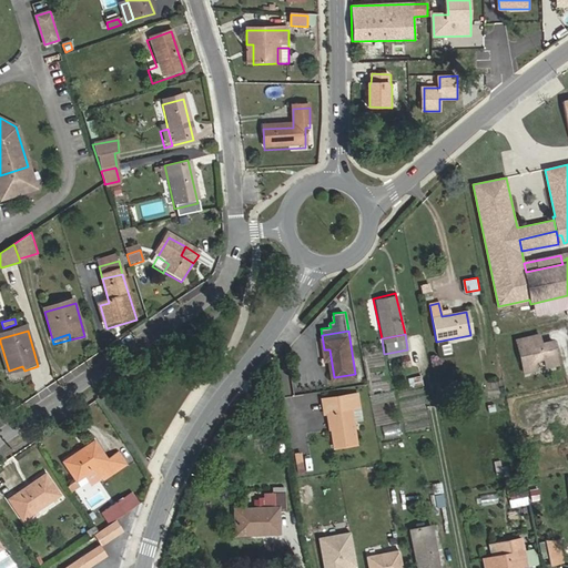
[(551,343),(550,334),(537,337),(539,346),(551,343)]
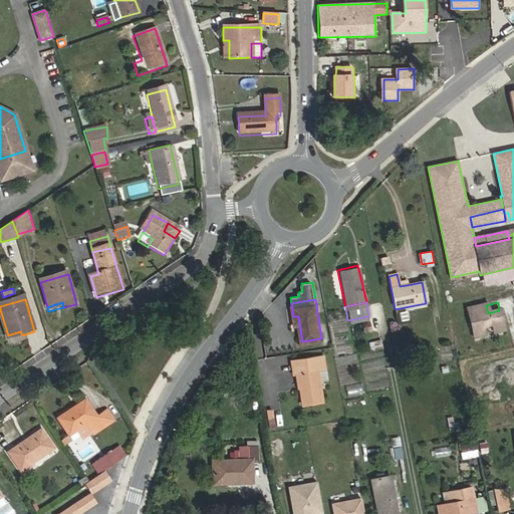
[(494,334),(505,332),(499,310),(488,313),(486,305),(466,309),(473,339),(485,337),(483,329),(492,328),(494,334)]
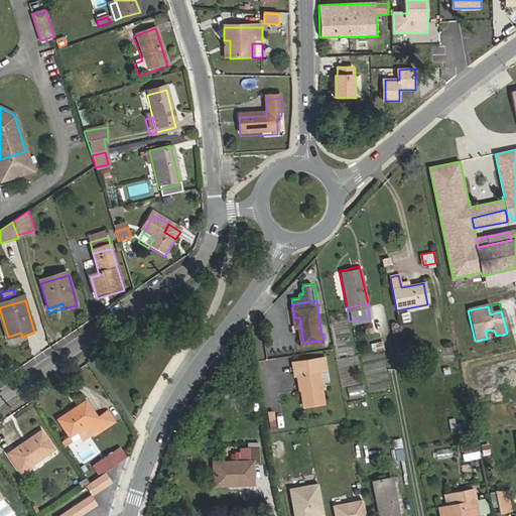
[(8,337),(9,341),(22,337),(20,333),(8,337)]
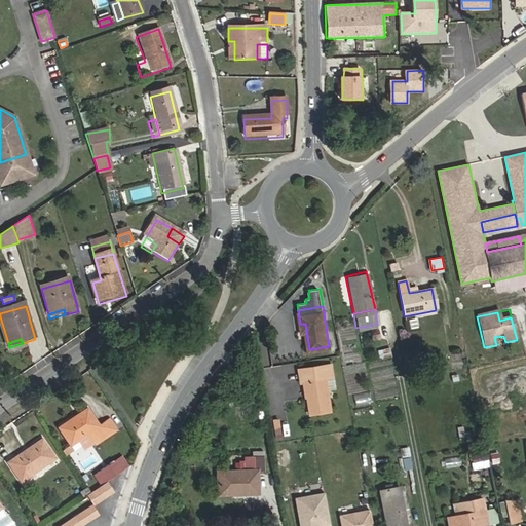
[(388,348),(377,349),(378,357),(389,355),(388,348)]
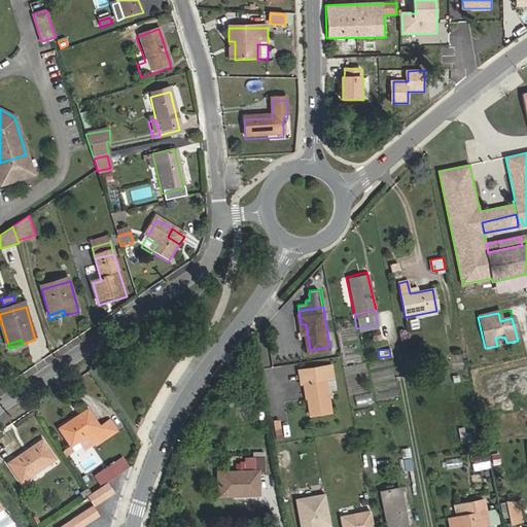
[(331,362),(307,367),(309,380),(305,381),(307,391),(312,390),(315,411),(334,407),(330,388),(328,376),(334,375),(331,362)]
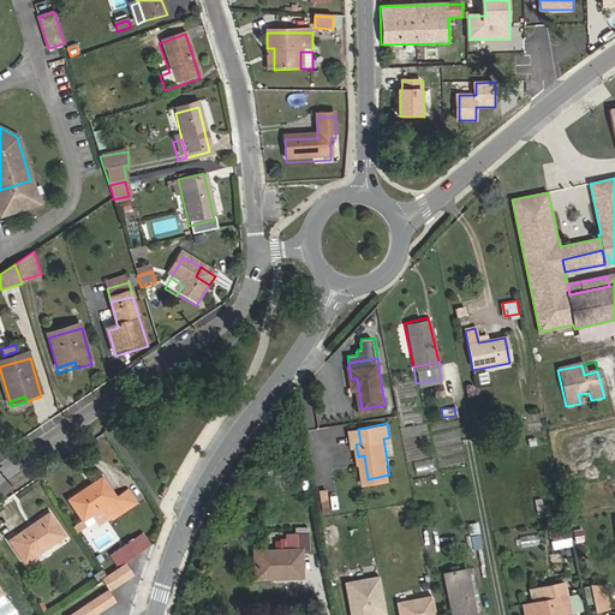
[(350,430),(353,445),(356,445),(360,443),(358,429),(350,430)]
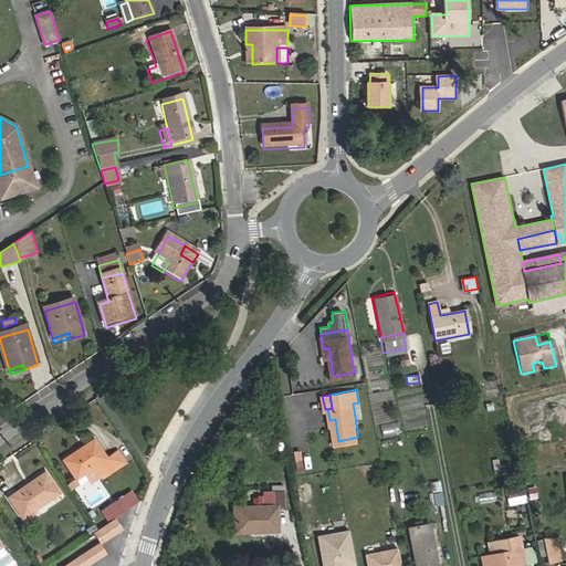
[(397,421),(379,426),(383,439),(400,435),(397,421)]
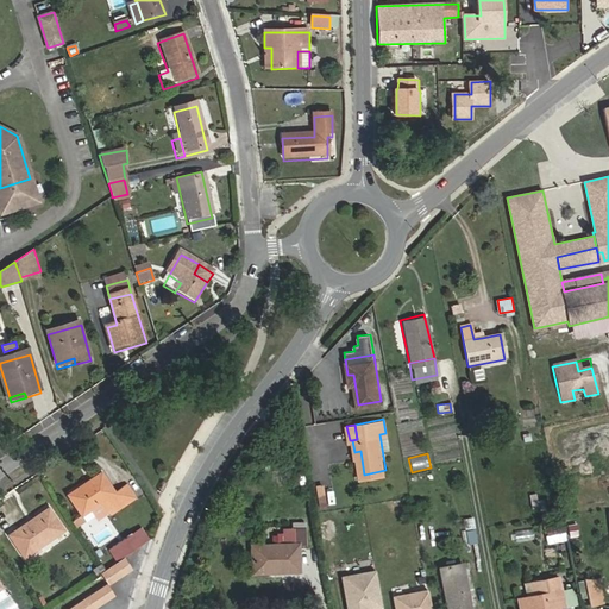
[(117,496),(104,477),(69,500),(82,520),(105,506),(114,518),(137,503),(127,488),(117,496)]
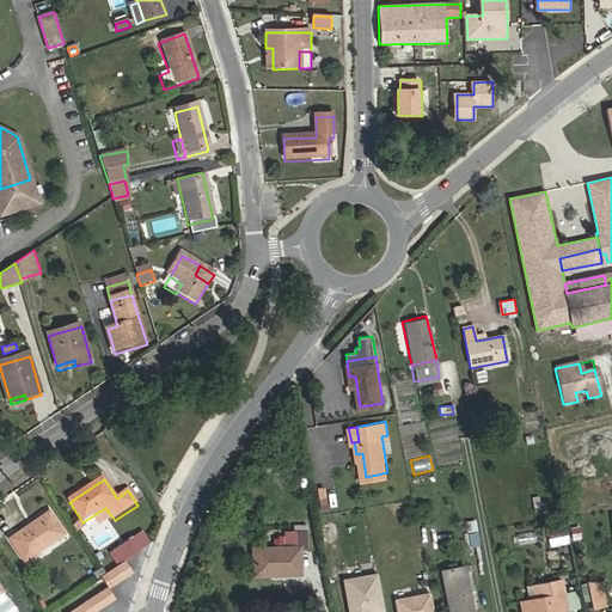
[(319,487),(324,509),(329,508),(324,485),(319,487)]
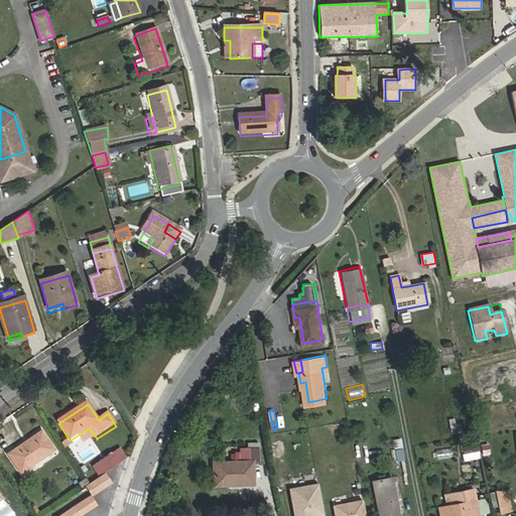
[(22,473),(55,450),(43,432),(10,455),(22,473)]
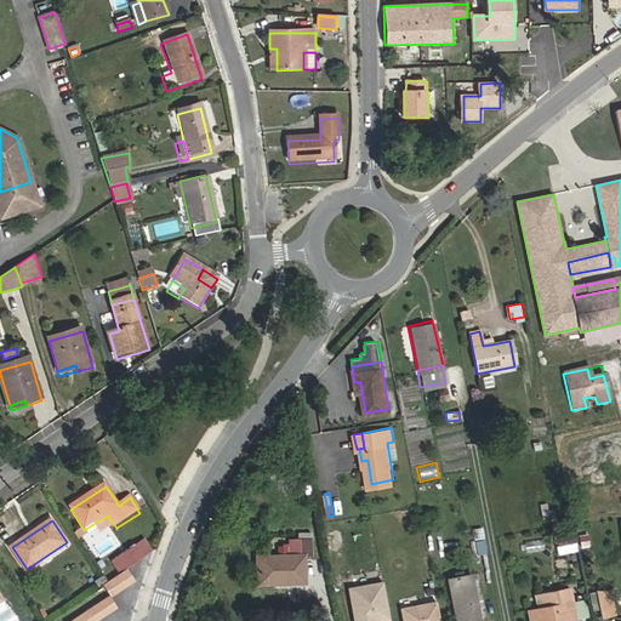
[(575,537),(557,534),(554,543),(573,547),(575,537)]
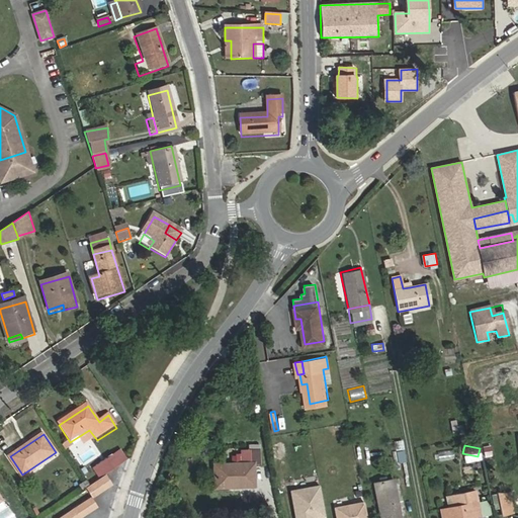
[(435,461),(453,459),(452,450),(434,452),(435,461)]
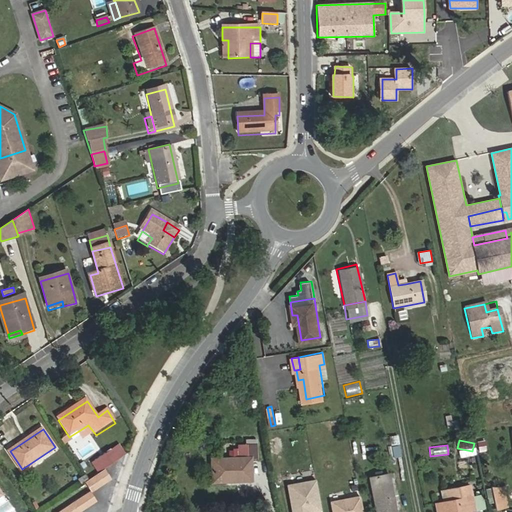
[(238,458),(207,459),(208,480),(229,480),(229,486),(245,486),(245,465),(256,464),(255,446),(238,446),(238,458)]
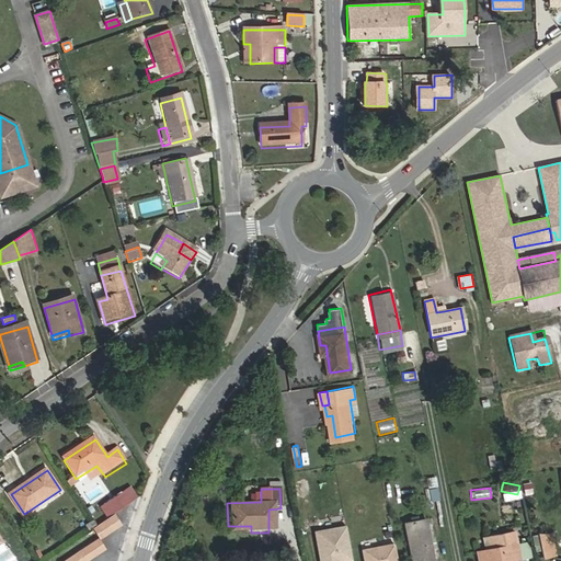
[(125,511),(134,505),(126,494),(117,499),(125,511)]
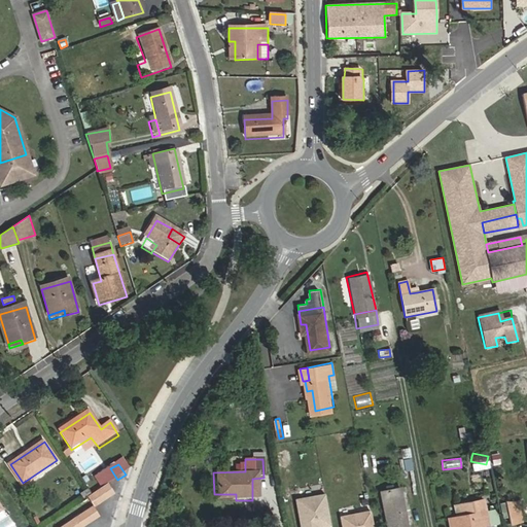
[(110,468),(99,477),(106,487),(117,480),(110,468)]
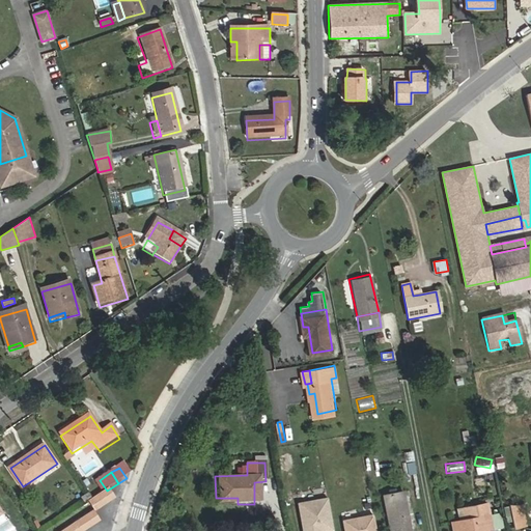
[(266,503),(266,481),(254,482),(254,504),(266,503)]
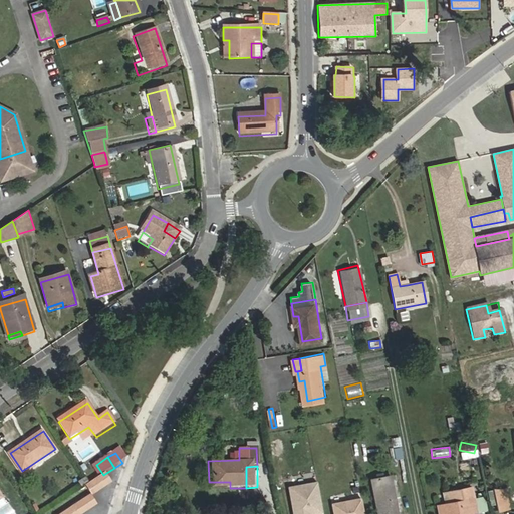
[(103,475),(89,485),(87,487),(92,495),(108,484),(103,475)]
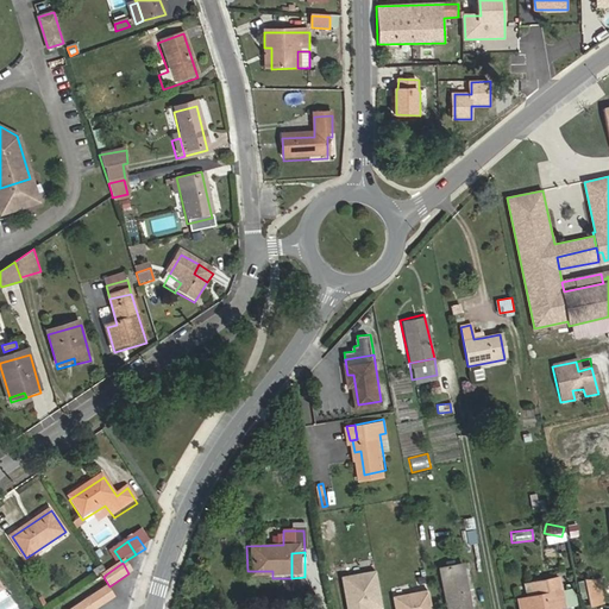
[(472,608),(464,566),(440,571),(447,608),(472,608)]
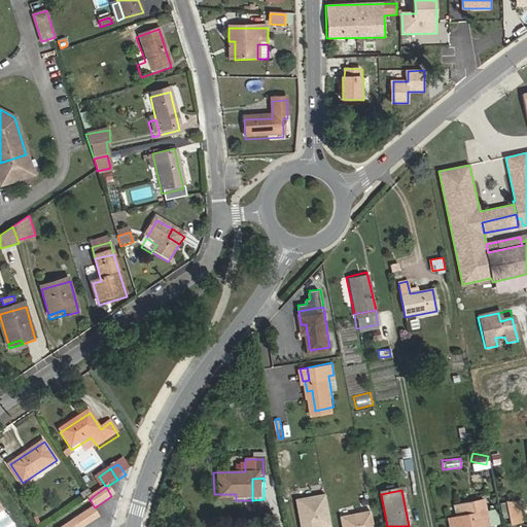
[(299,500),(303,526),(325,526),(332,526),(326,495),(299,500)]
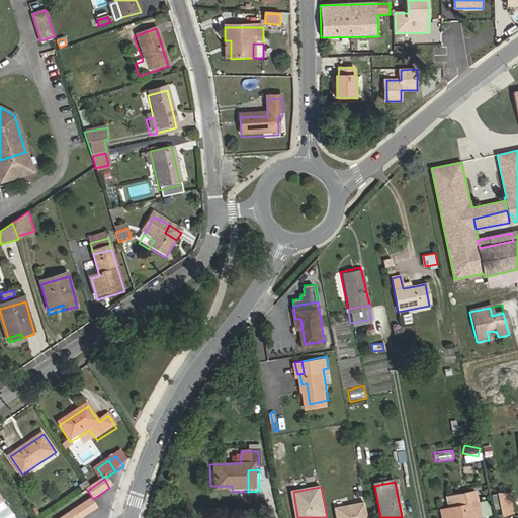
[(473,517),(473,515),(480,514),(477,502),(475,492),(465,494),(467,503),(454,505),(442,508),(444,517),(473,517)]
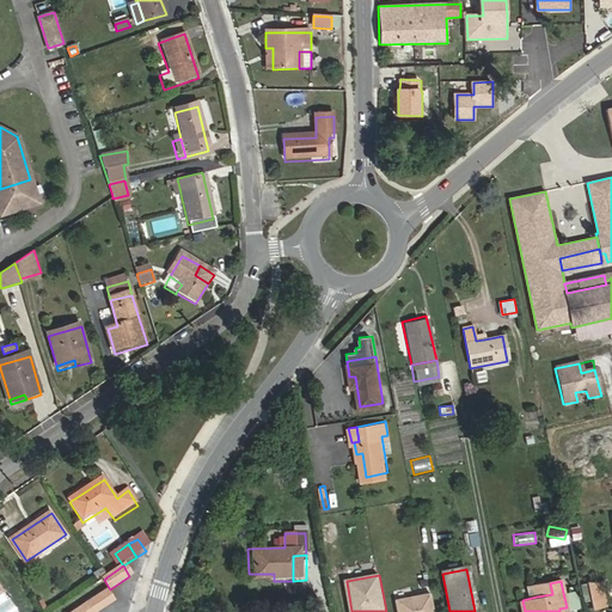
[(605,605),(600,583),(587,582),(593,607),(605,605)]
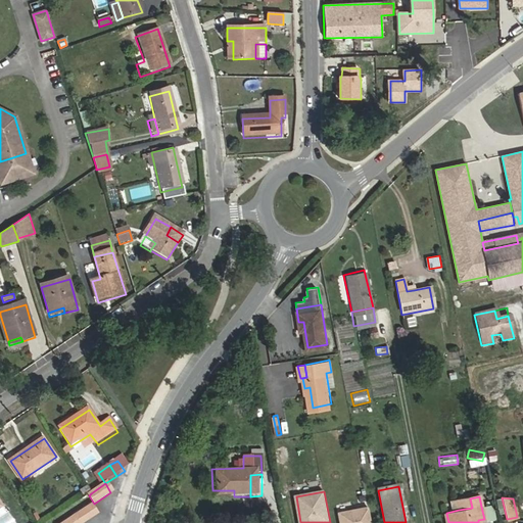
[(472,508),(470,498),(458,502),(459,510),(472,508)]
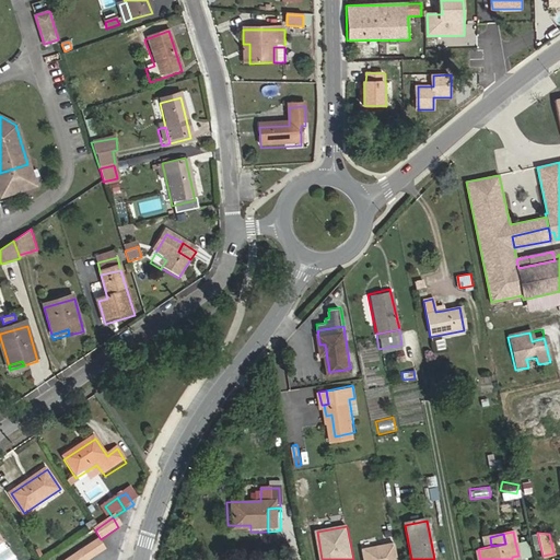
[(531,539),(515,543),(518,556),(534,552),(531,539)]
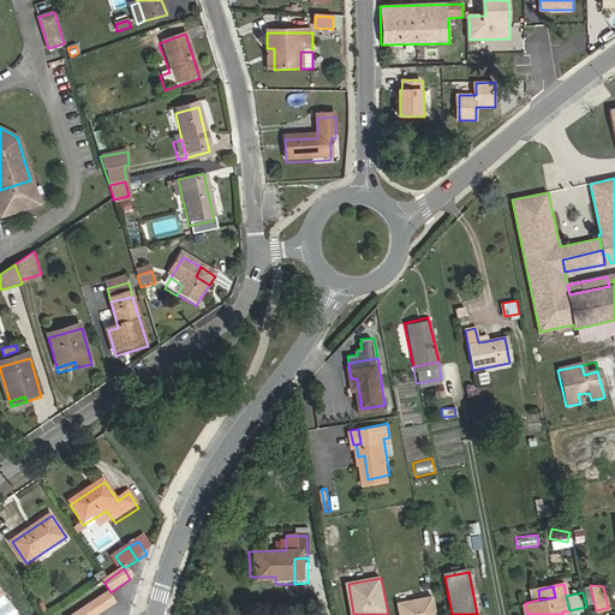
[(103,614),(115,607),(106,593),(77,614),(103,614)]
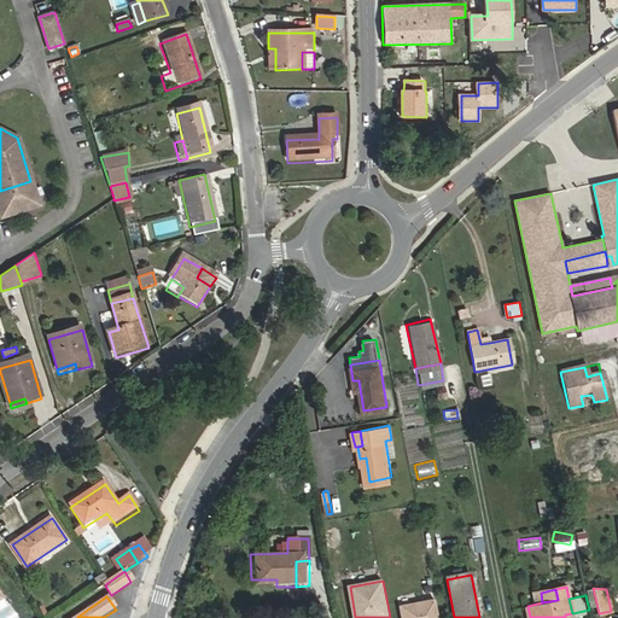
[(439,617),(436,600),(402,606),(403,617),(439,617)]
